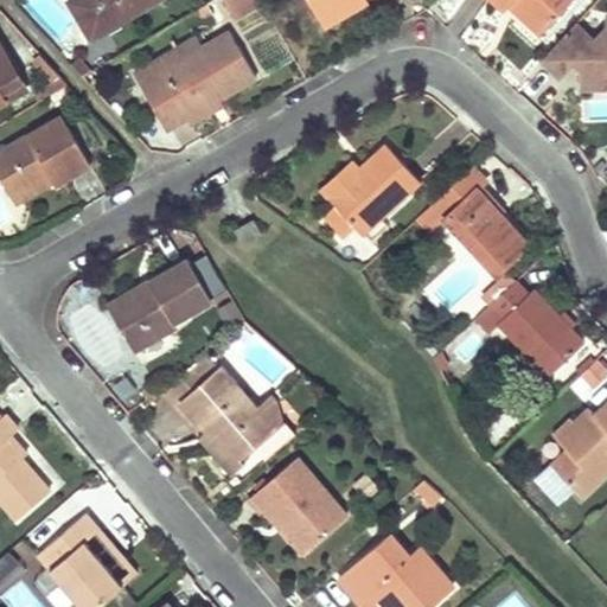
[(66,0),(89,39),(158,0),(66,0)]
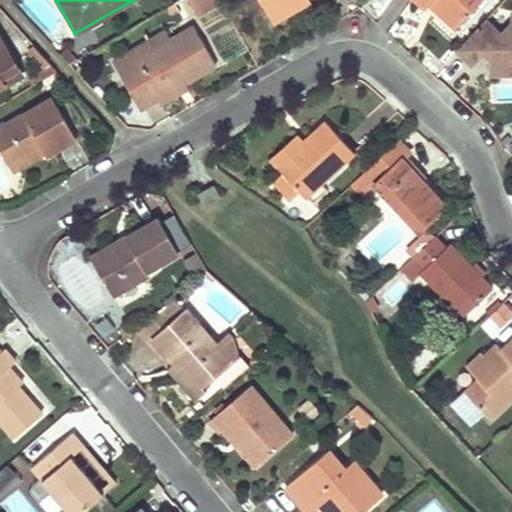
[(257,0),(266,15),(291,0),(257,0)]
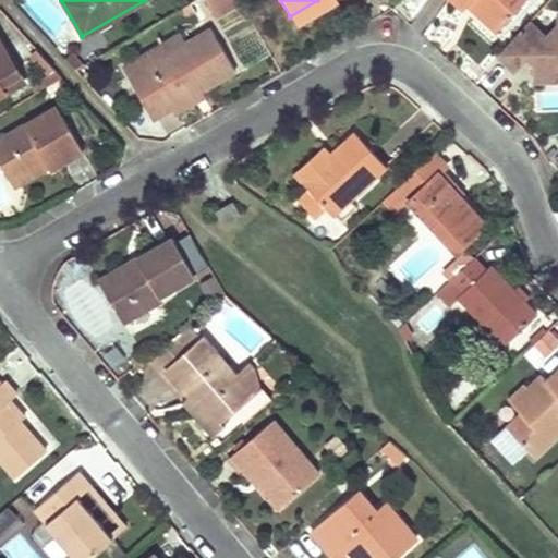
[(334,0),(317,0),(290,16),(294,24),(335,1),(334,0)]
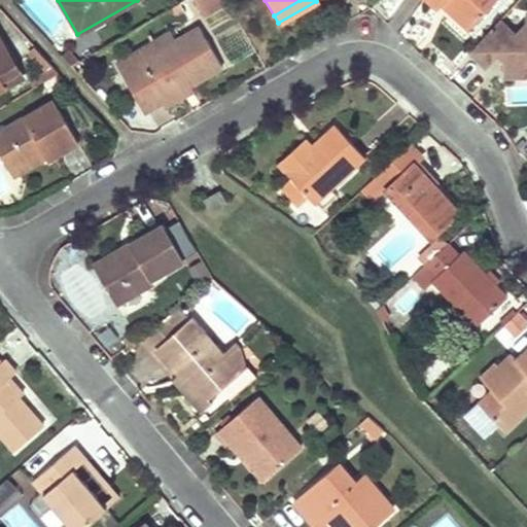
[(428,0),(463,32),(492,0),(428,0)]
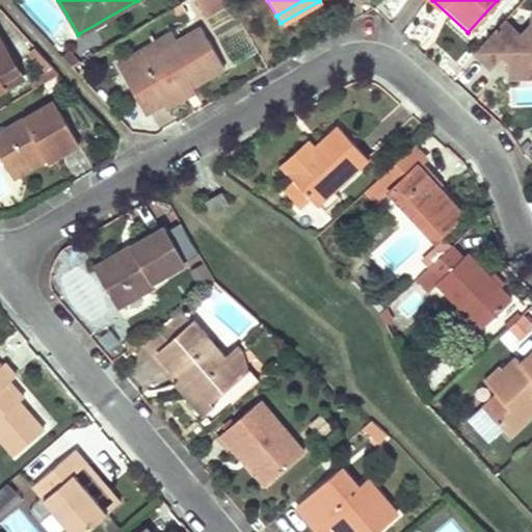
[(531,24),(521,36),(503,20),(473,53),(488,68),(504,50),(511,55),(512,77),(531,76),(531,24)]
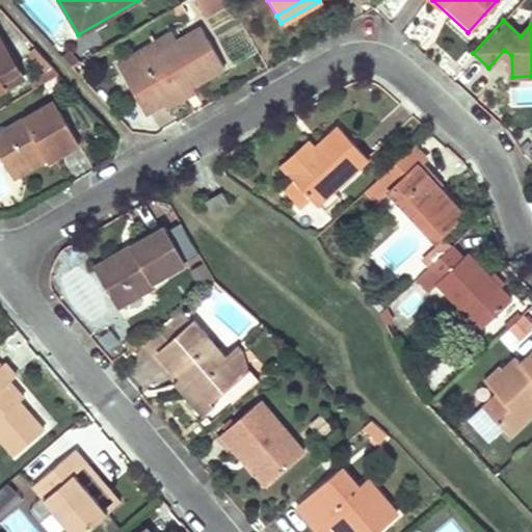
[(222,68),(200,28),(176,43),(139,62),(134,53),(114,63),(142,113),(177,92),(189,86),(222,68)]
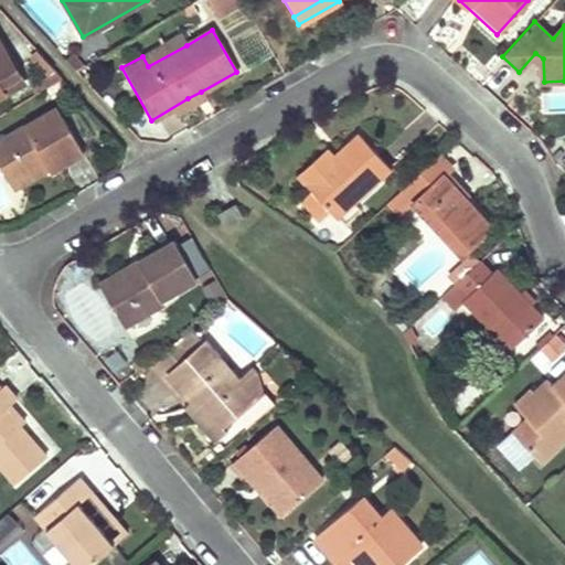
[(187,45),(180,34),(142,56),(148,66),(187,45)]
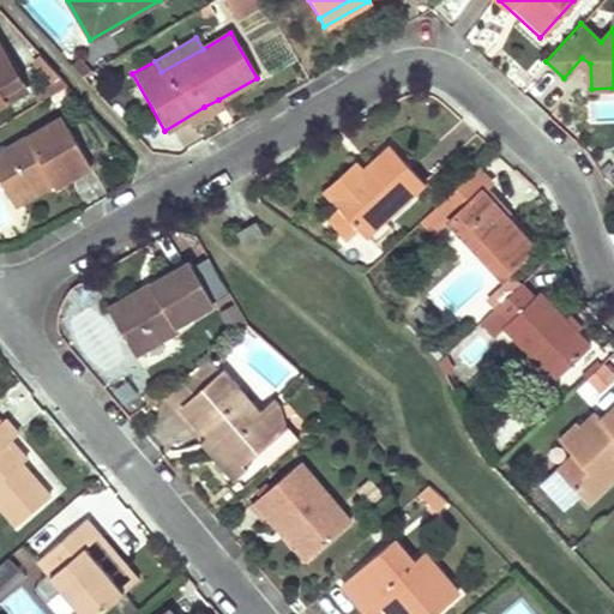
[(0,102),(23,89),(0,49),(0,102)]
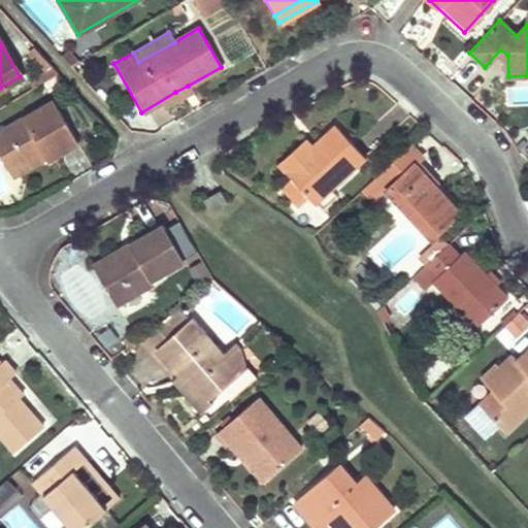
[(27,80),(31,87),(50,76),(45,69),(27,80)]
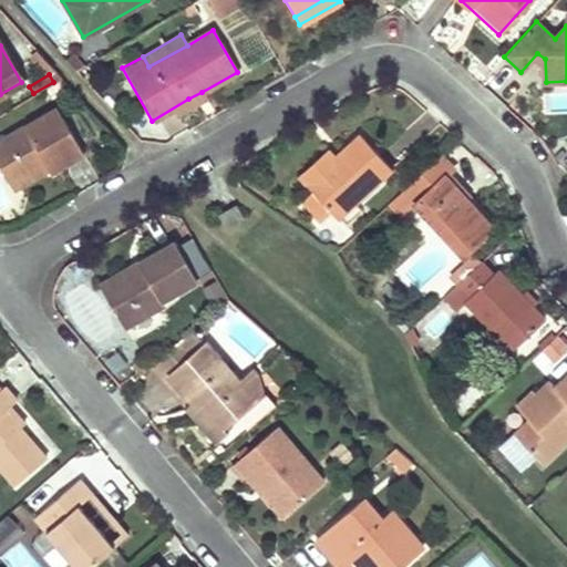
[(193,107),(206,100),(202,92),(188,99),(193,107)]
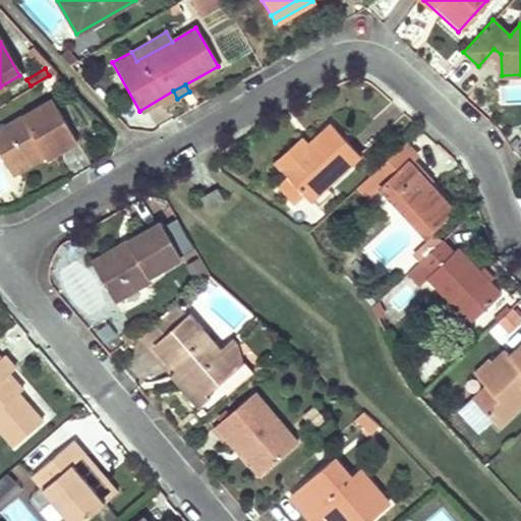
[(0,163),(6,174),(23,165),(40,156),(42,159),(72,141),(49,100),(0,126),(0,163)]
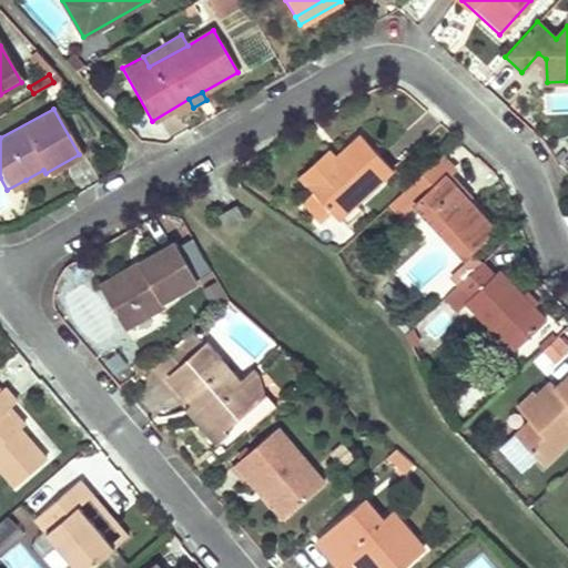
[(392,170),(358,133),(332,156),(322,166),(315,159),(296,175),(312,191),(328,210),(337,220),(392,170)]
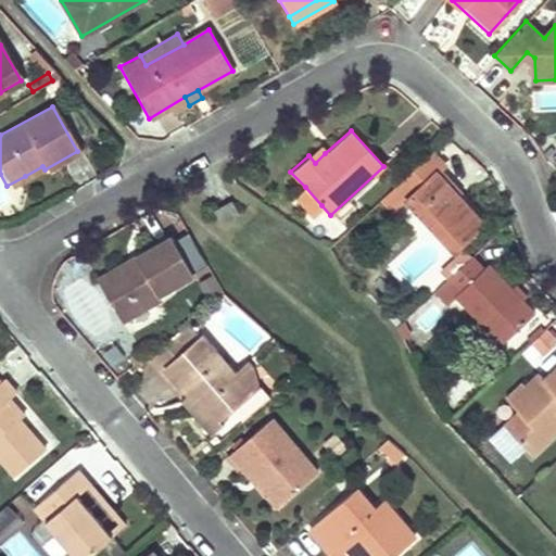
[(325,153),(318,146),(308,155),(315,163),(325,153)]
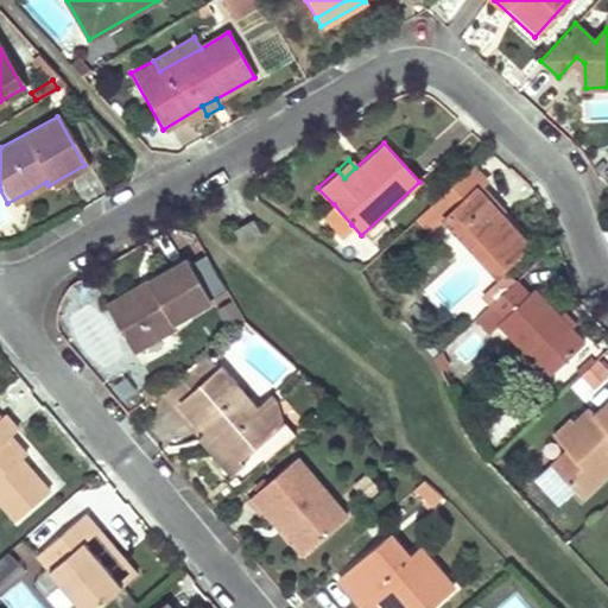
[(495,273),(511,258),(526,244),(476,190),(486,181),(470,168),(431,204),(443,217),(495,273)]
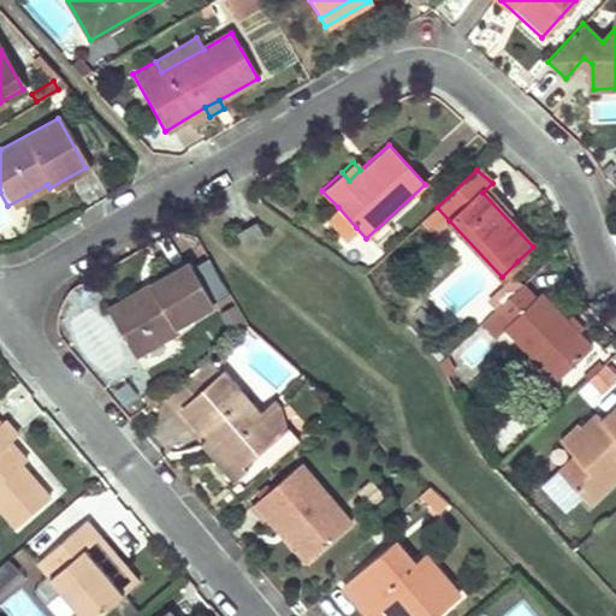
[(326,218),(344,238),(356,227),(338,207),(326,218)]
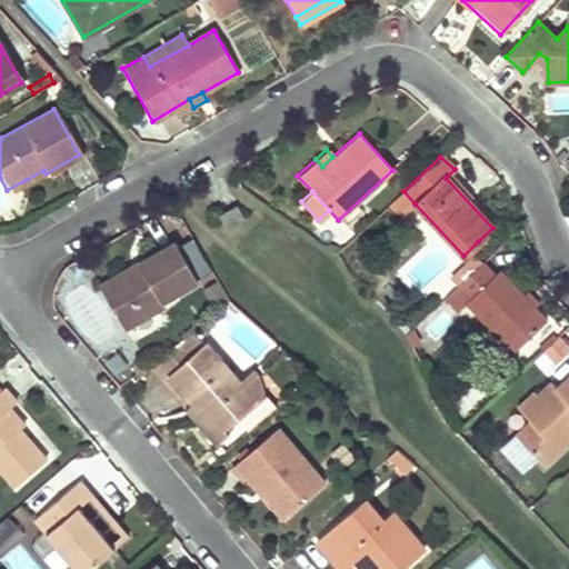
[(399,217),(415,203),(403,191),(388,205),(399,217)]
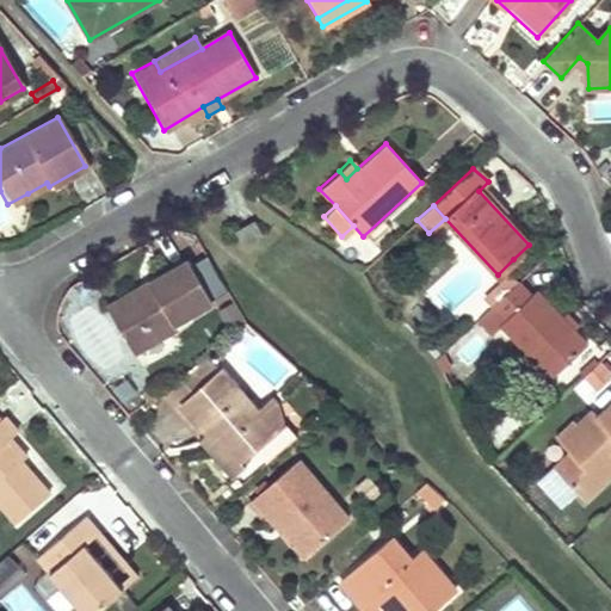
[(241,245),(261,233),(253,221),(234,232),(241,245)]
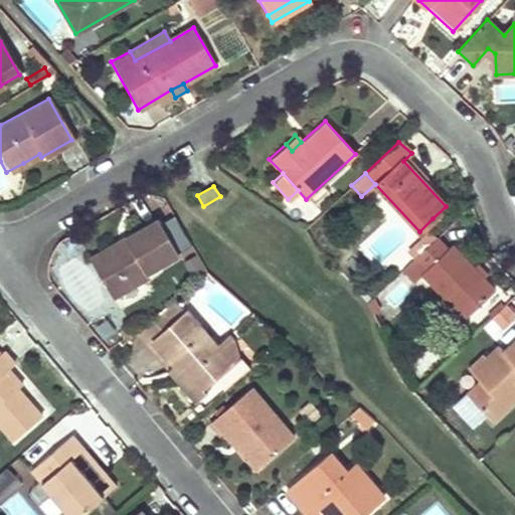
[(112,298),(129,288),(147,278),(145,274),(176,255),(156,221),(89,260),(112,298)]
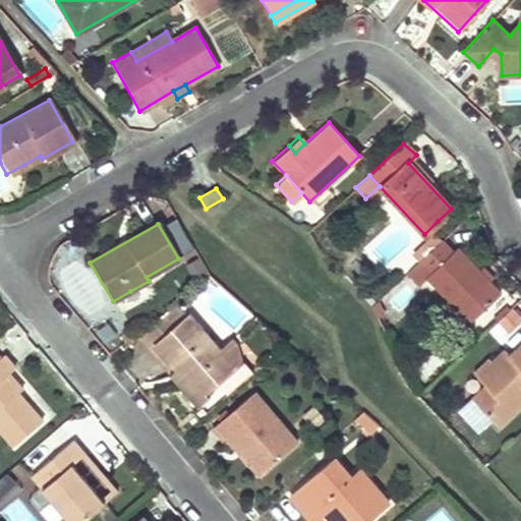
[(420,246),(426,253),(442,240),(435,233),(420,246)]
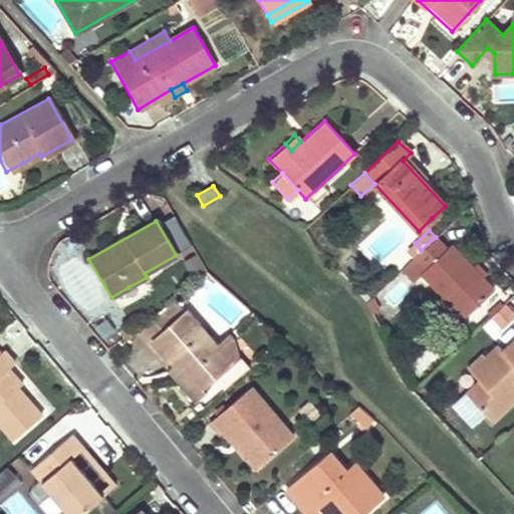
[(424,268),(419,274),(439,296),(461,319),(492,290),(449,245),(446,246),(436,237),(421,250),(414,257),(424,268)]
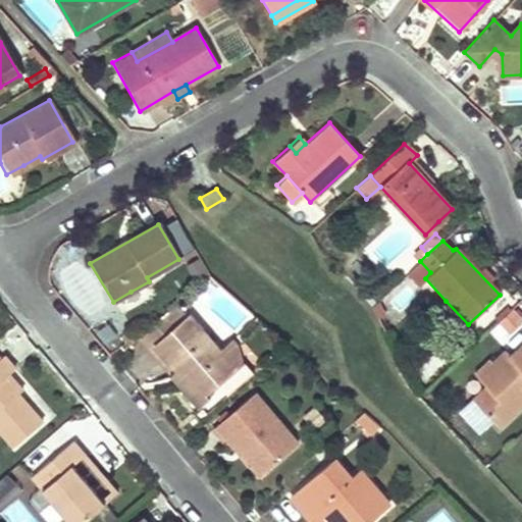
[(440,306),(463,329),(468,324),(446,301),(440,306)]
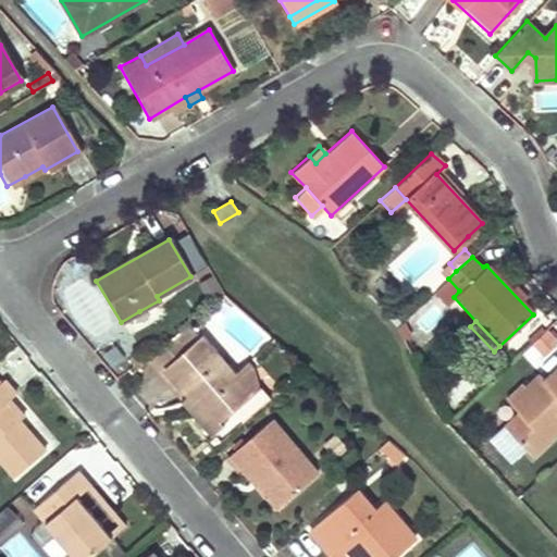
[(413,332),(406,323),(399,330),(407,338),(413,332)]
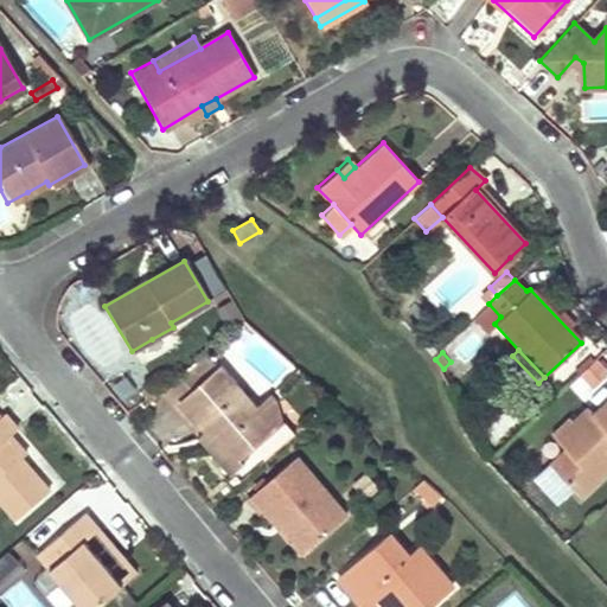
[(606,375),(606,370),(598,360),(581,375),(593,388),(606,375)]
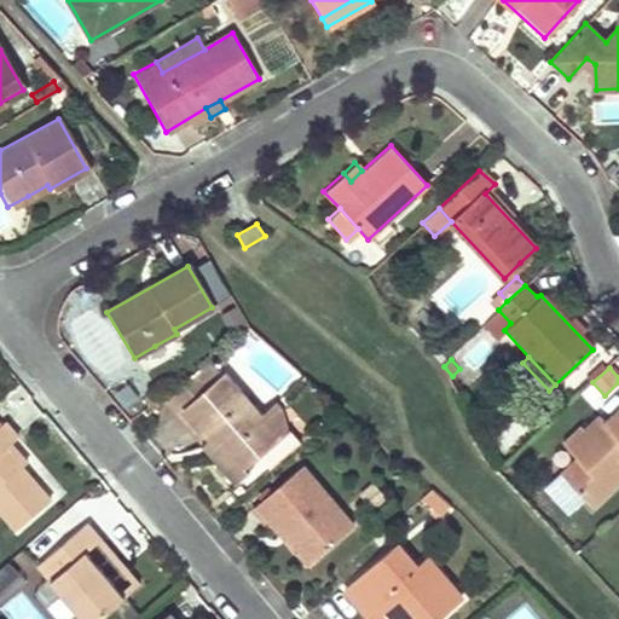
[(191,399),(179,410),(206,441),(210,438),(238,470),(276,439),(221,374),(191,399)]
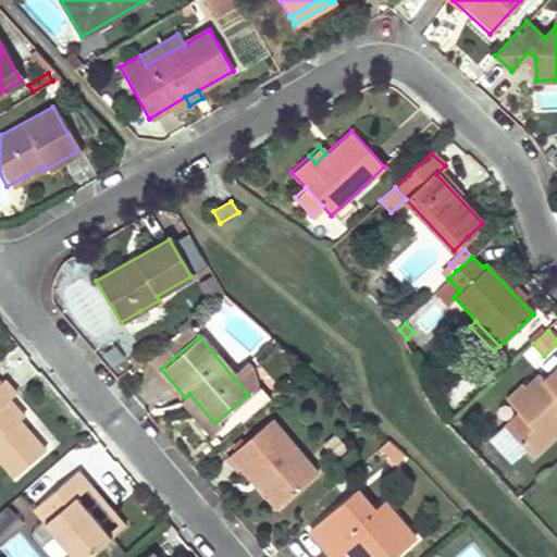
[(203,432),(214,423),(189,394),(185,397),(161,369),(172,359),(161,347),(145,362),(203,432)]
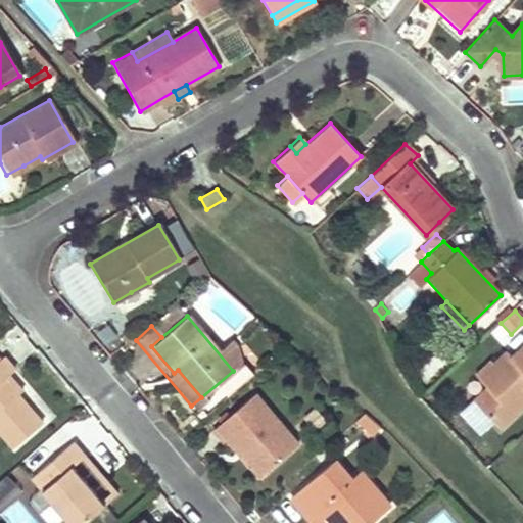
[(501,374),(487,386),(474,398),(501,428),(522,408),(522,345),(512,355),(507,350),(491,364),(501,374)]
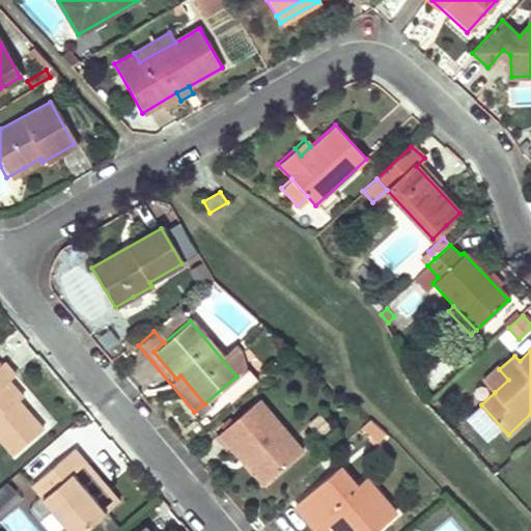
[(18,402),(20,400),(23,398),(8,382),(14,378),(2,364),(0,365),(0,441),(12,455),(42,430),(18,402)]
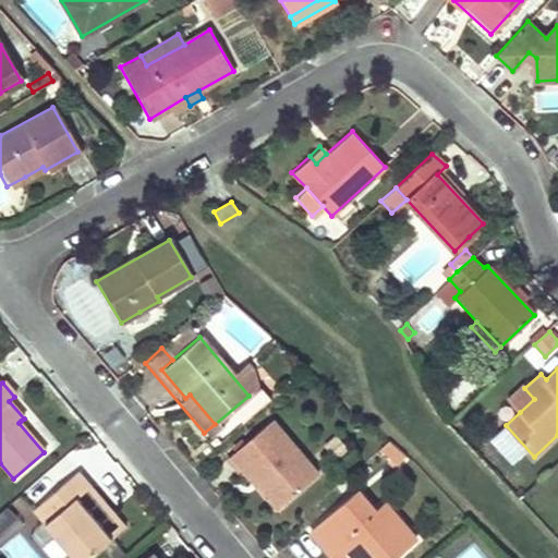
[(534,399),(524,388),(510,400),(520,412),(534,399)]
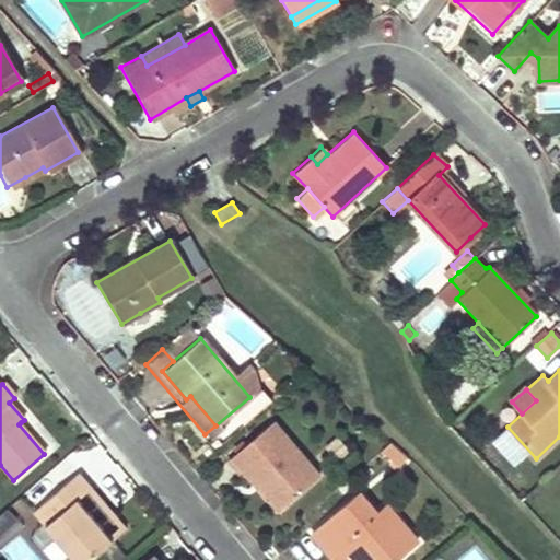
[(231,456),(254,485),(277,512),(317,478),(271,423),(231,456)]
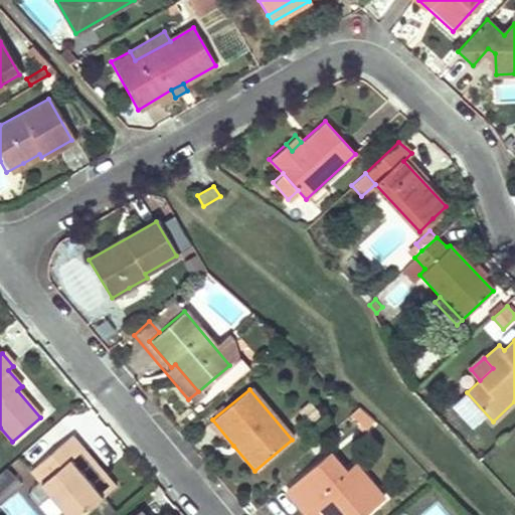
[(375,422),(358,407),(349,415),(367,432),(375,422)]
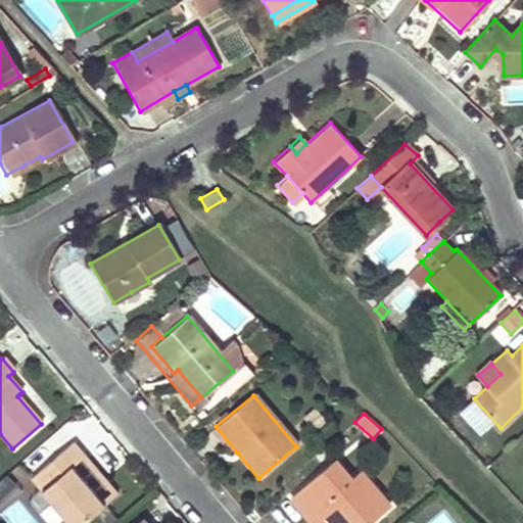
[(46,522),(83,522),(103,507),(72,468),(84,458),(72,444),(29,480),(41,494),(30,504),(46,522)]
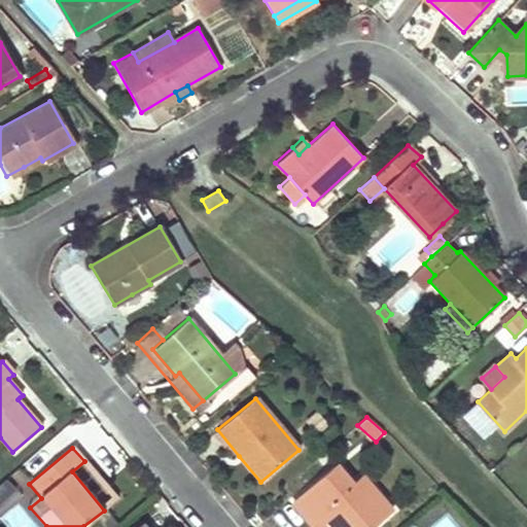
[(322,477),(292,502),(313,526),(326,526),(330,524),(334,526),(374,526),(391,513),(362,478),(354,484),(337,464),(322,477)]
